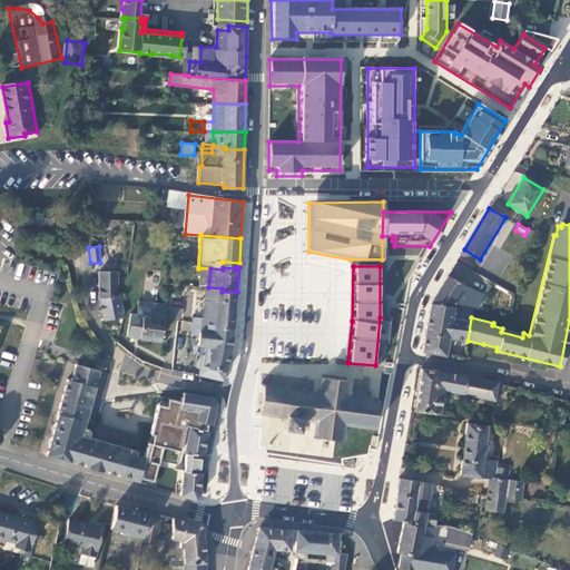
[(105,321),(124,317),(120,296),(118,296),(117,272),(100,272),(101,298),(105,321)]
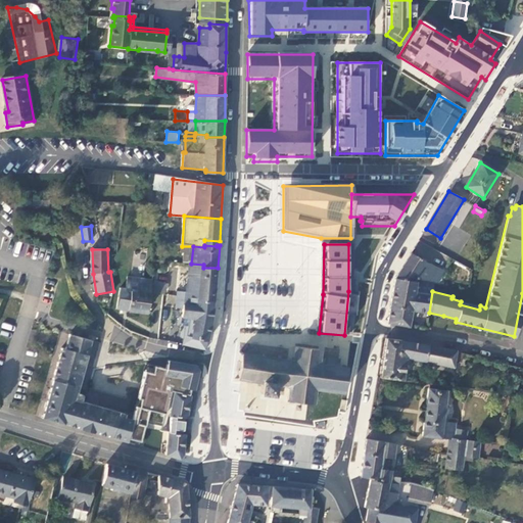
[(424,263),(411,254),(396,279),(414,282),(414,281),(416,278),(438,282),(444,271),(424,263)]
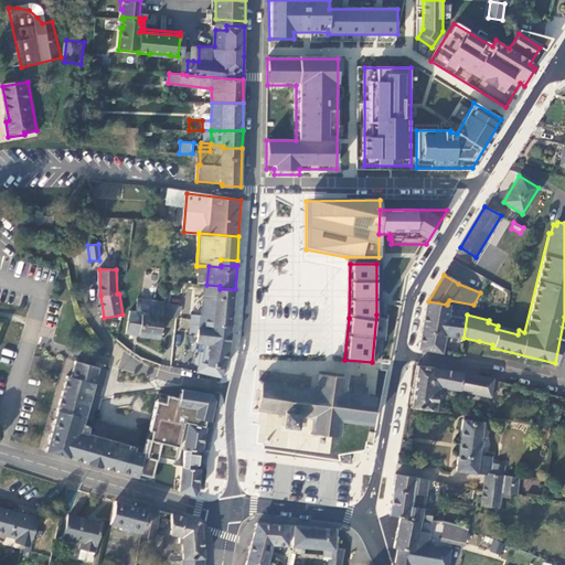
[(206,285),(204,317),(216,319),(215,323),(232,326),(235,289),(220,289),(220,286),(206,285)]
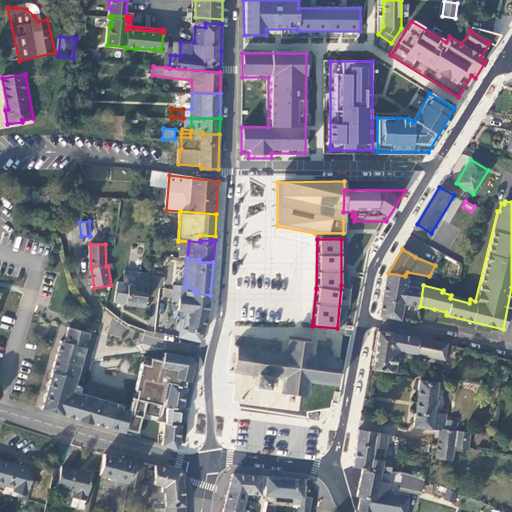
[(459,275),(461,263),(454,262),(452,273),(459,275)]
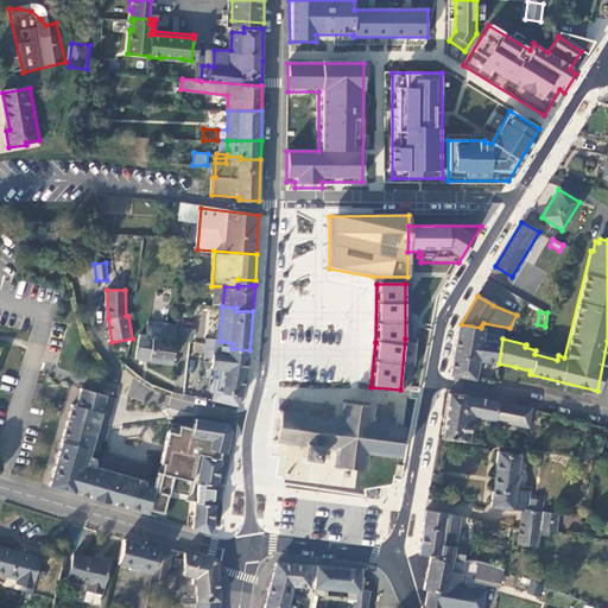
[(137,359),(171,363),(175,340),(177,328),(177,325),(153,322),(151,336),(140,335),(137,359)]
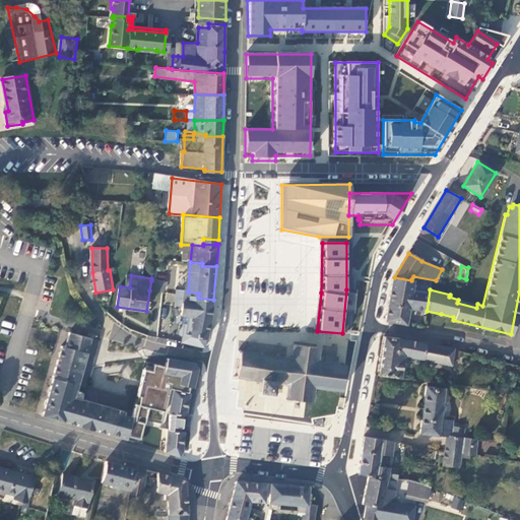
[(391,296),(386,321),(405,324),(408,310),(408,308),(414,280),(411,279),(411,280),(394,277),(391,296)]
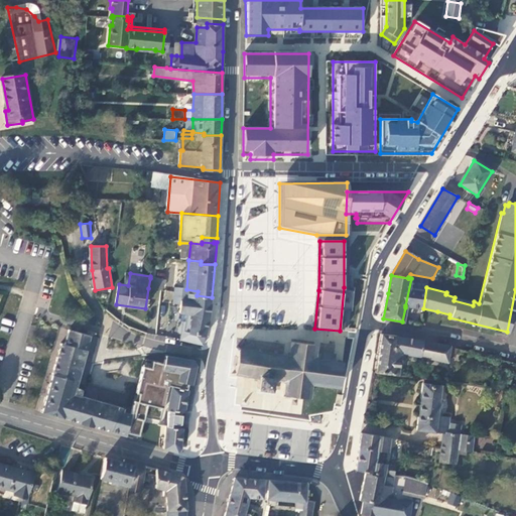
[(162,290),(163,281),(150,278),(148,288),(162,290)]
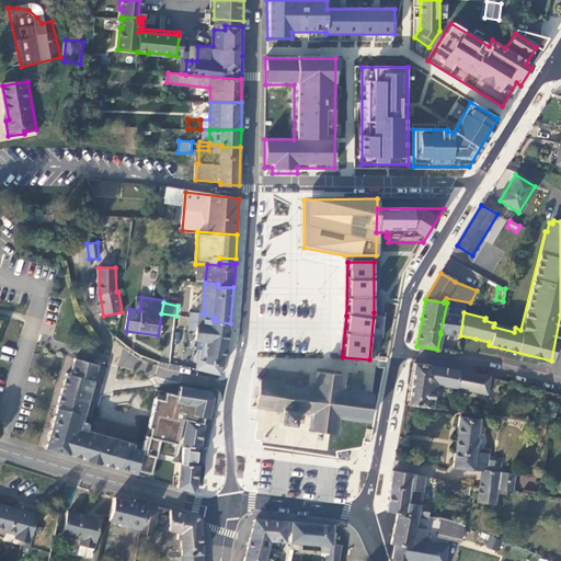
[(441,332),(460,335),(464,312),(465,305),(447,302),(441,332)]
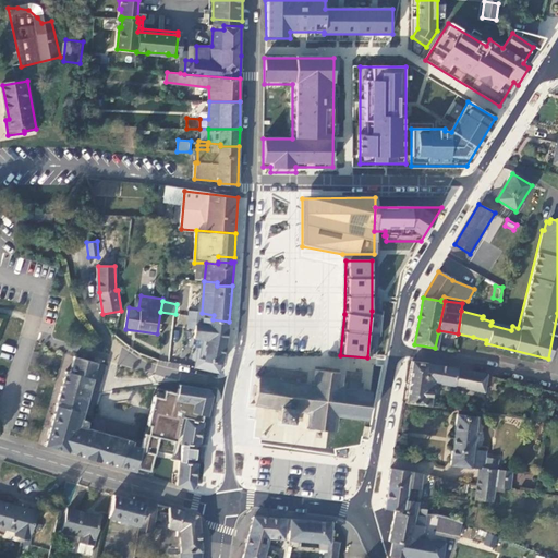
[(195,368),(220,375),(228,342),(229,322),(213,319),(214,315),(202,313),(191,312),(189,329),(196,330),(195,339),(197,340),(196,349),(198,349),(195,368)]
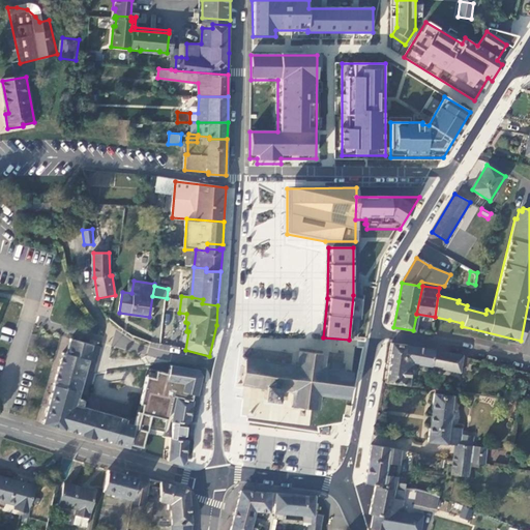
[(88,359),(92,345),(70,337),(65,353),(62,352),(43,412),(47,413),(51,418),(53,421),(51,425),(81,435),(86,412),(72,408),(71,405),(85,358),(88,359)]
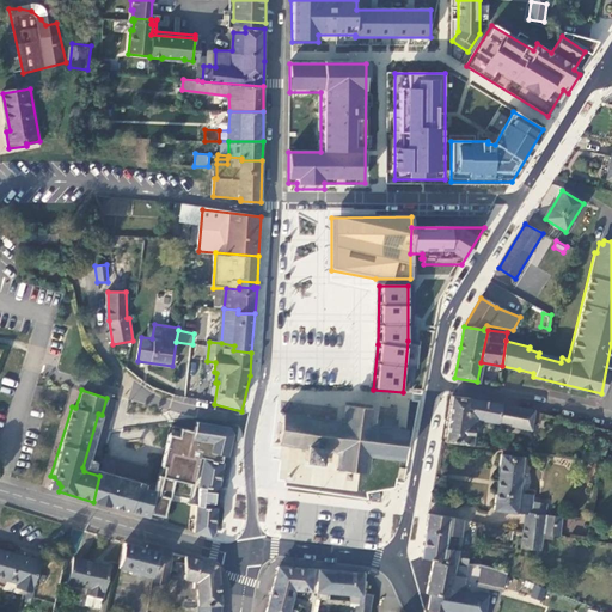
[(452,397),(446,440),(472,445),(476,418),(531,429),(534,411),(473,398),(452,397)]
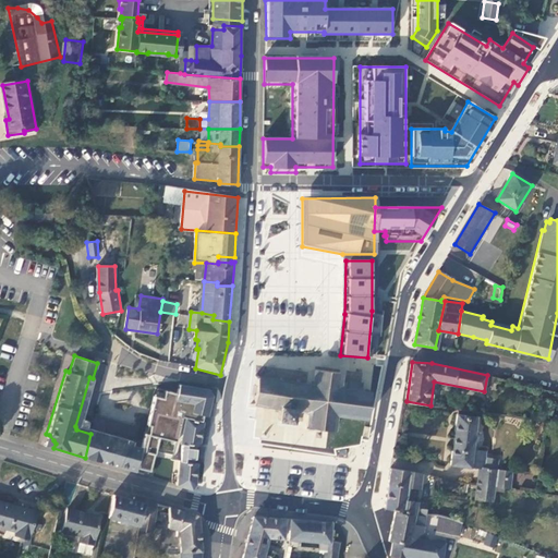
[(258,375),(255,376),(257,379),(255,401),(252,405),(253,407),(256,404),(277,407),(277,409),(279,410),(279,407),(281,408),(279,419),(293,420),(294,409),(310,411),(307,426),(334,429),(335,414),(367,417),(371,392),(361,391),(361,383),(349,381),(348,389),(338,388),(340,373),(315,370),(313,385),(299,383),(299,380),(298,380),(298,383),(282,381),(282,378),(280,378),(280,380),(259,378),(258,375)]
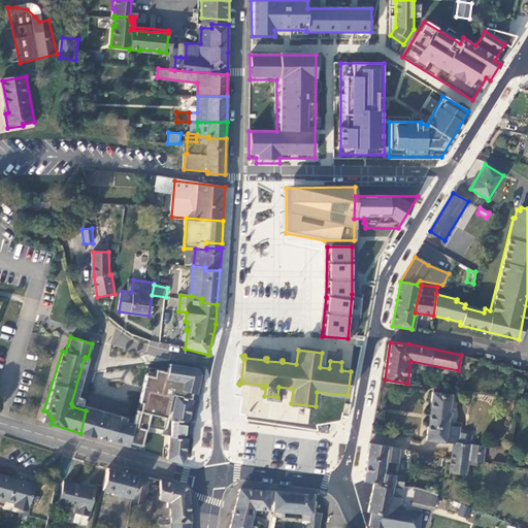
[(76,403),(88,358),(85,357),(71,403),(72,406),(86,410),(87,406),(76,403)]
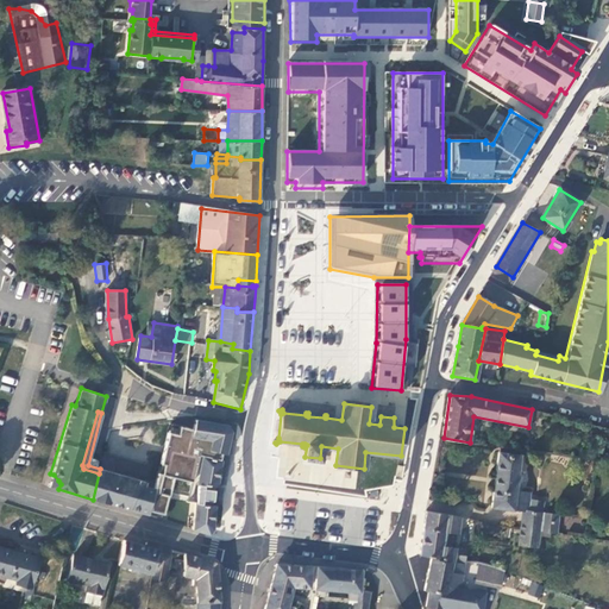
[(165,465),(163,475),(159,473),(156,490),(151,512),(165,515),(175,478),(176,475),(194,479),(194,483),(199,483),(199,485),(200,485),(194,531),(211,535),(215,529),(219,488),(224,462),(221,462),(224,454),(228,456),(233,433),(230,426),(198,420),(195,429),(181,427),(179,435),(170,433),(164,456),(162,465),(165,465)]
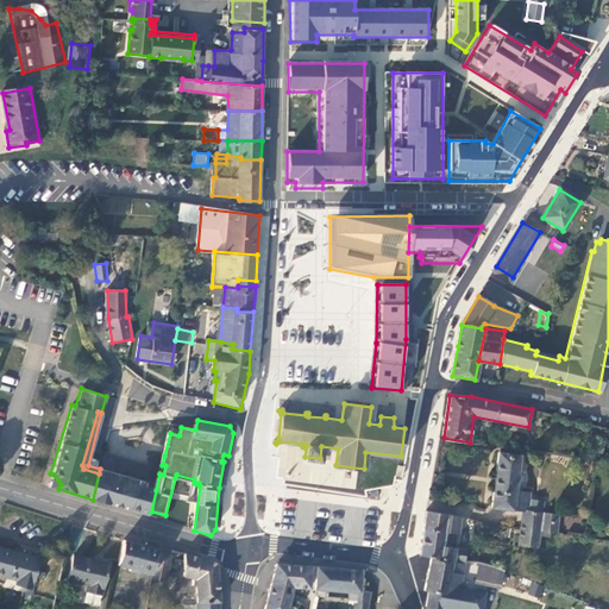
[(607,438),(594,435),(590,451),(603,453),(607,438)]
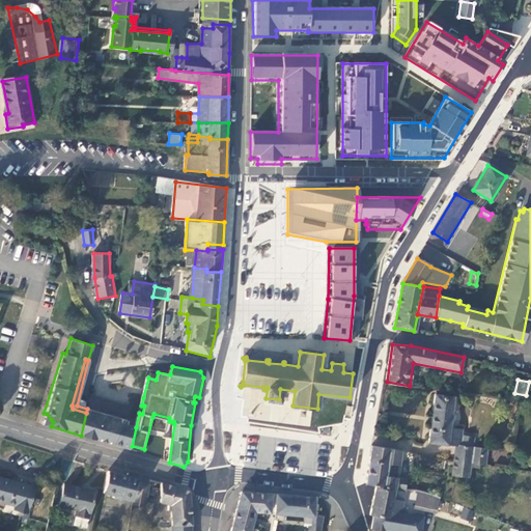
[(472,451),(473,447),(473,446),(460,444),(462,435),(463,429),(449,427),(453,397),(436,395),(429,442),(457,446),(455,462),(471,464),(471,463),(483,464),(485,453),(472,451)]
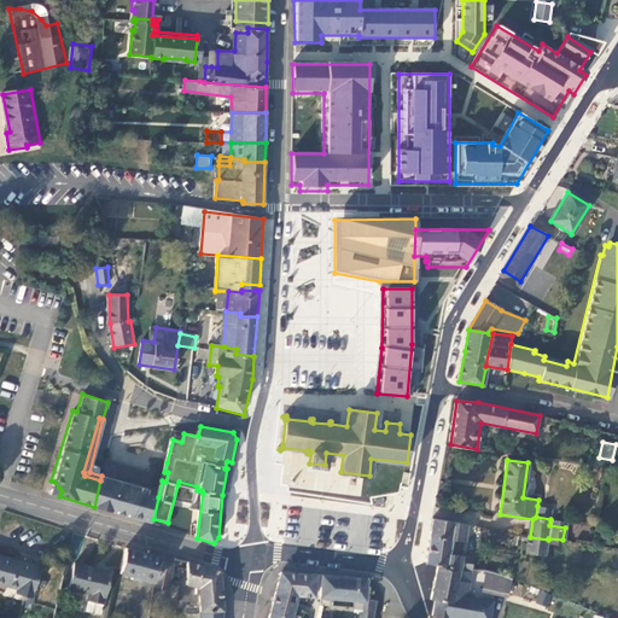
[(403,468),(400,494),(408,491),(413,470),(403,468)]
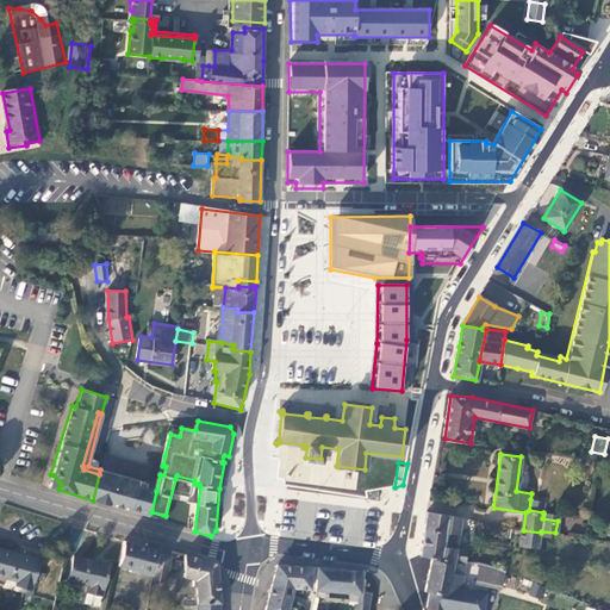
[(100,470),(99,474),(114,479),(138,486),(139,481),(100,470)]
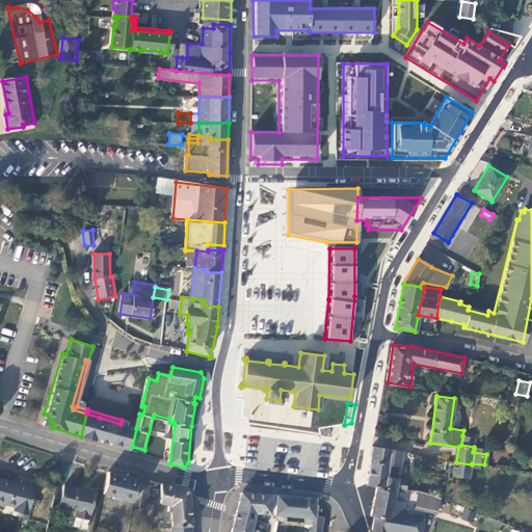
[(44,414),(41,424),(51,427),(53,423),(51,420),(47,415),(44,414)]
